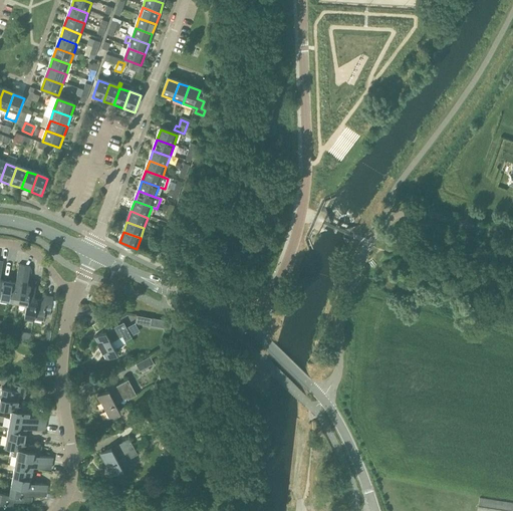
[(19,304),(25,268),(20,267),(17,280),(18,280),(17,285),(13,284),(10,302),(19,304)]
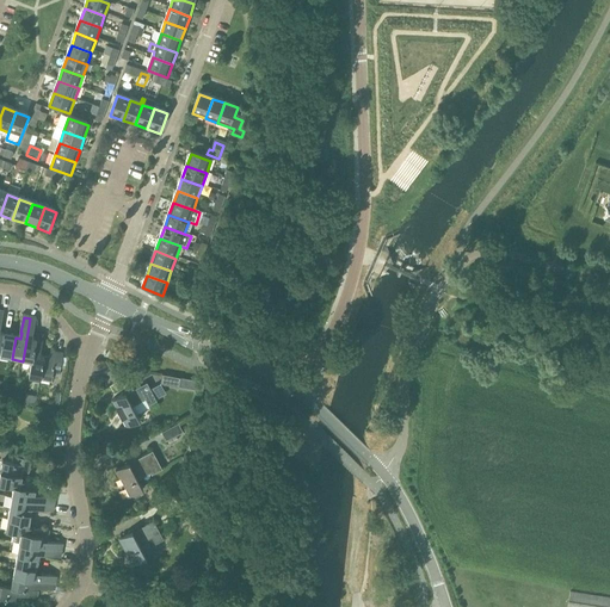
[(30,319),(23,361),(32,363),(34,364),(37,342),(32,341),(34,335),(35,335),(37,320),(30,319)]
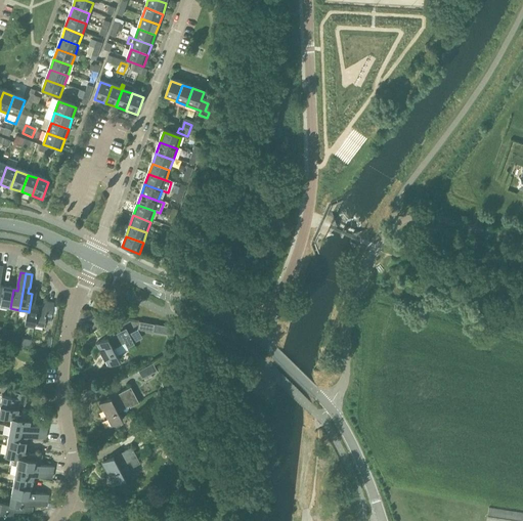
[(10,308),(13,290),(4,289),(1,306),(10,308)]
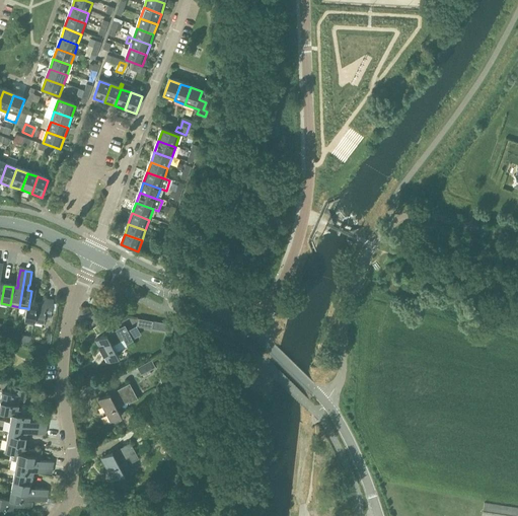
[(35,323),(39,305),(34,305),(34,300),(35,300),(39,287),(32,286),(31,291),(28,309),(27,308),(25,321),(35,323)]
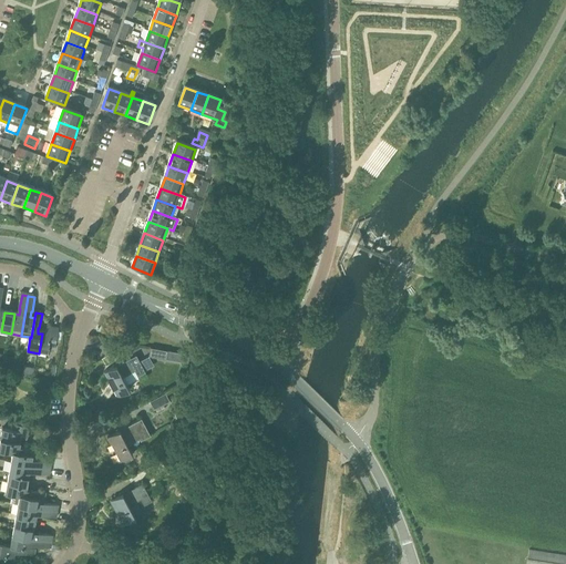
[(50,350),(53,351),(55,351),(59,331),(53,330),(48,329),(47,335),(42,334),(39,354),(49,356),(50,350)]
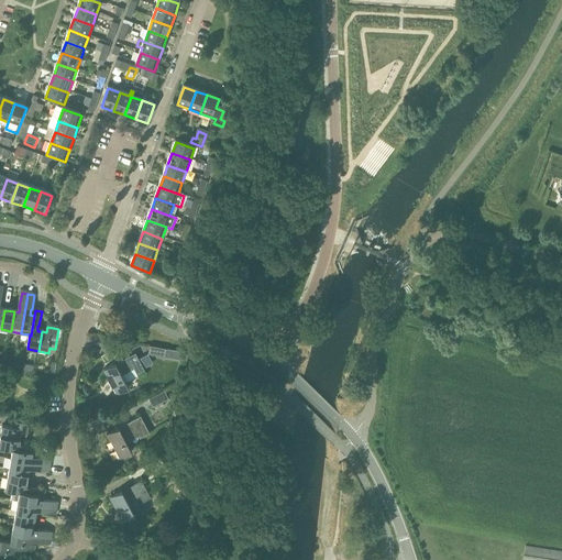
[(151,348),(149,358),(166,361),(167,351),(151,348)]
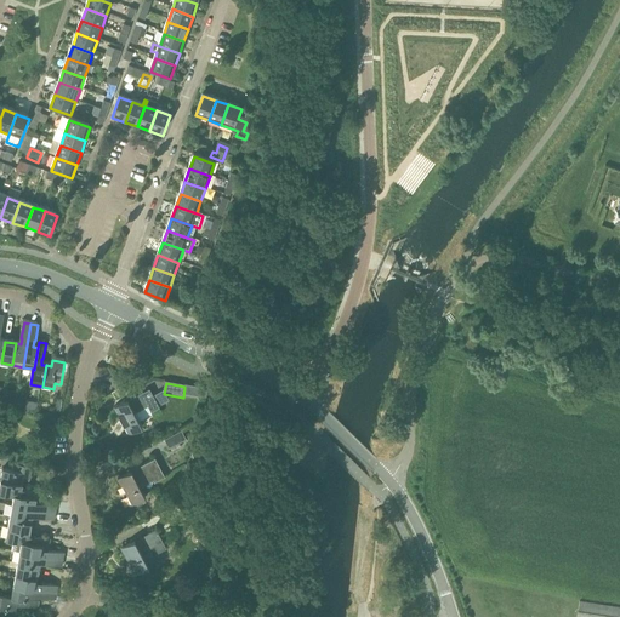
[(151,393),(114,411),(129,438),(142,430),(135,416),(148,410),(151,416),(160,411),(159,410),(153,399),(151,393)]
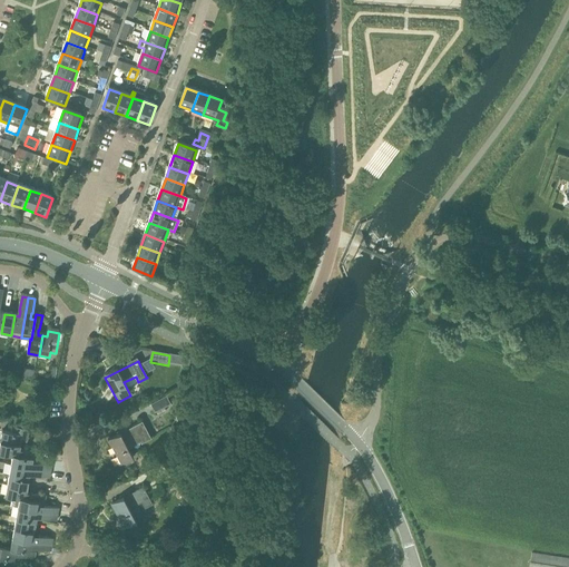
[(172,408),(167,400),(151,408),(156,417),(172,408)]
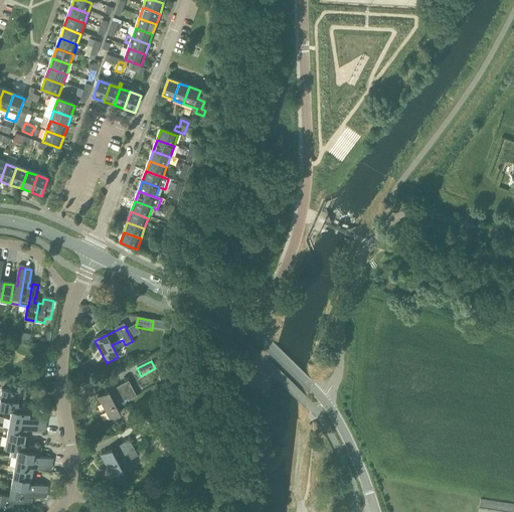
[(138,400),(129,384),(115,392),(114,392),(101,400),(98,401),(110,422),(110,423),(122,417),(115,405),(126,400),(129,405),(138,400)]
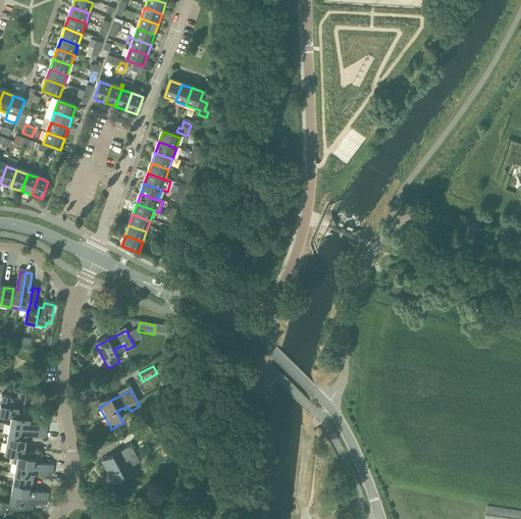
[(1,407),(19,410),(20,406),(25,407),(28,396),(14,394),(13,399),(3,397),(1,407)]
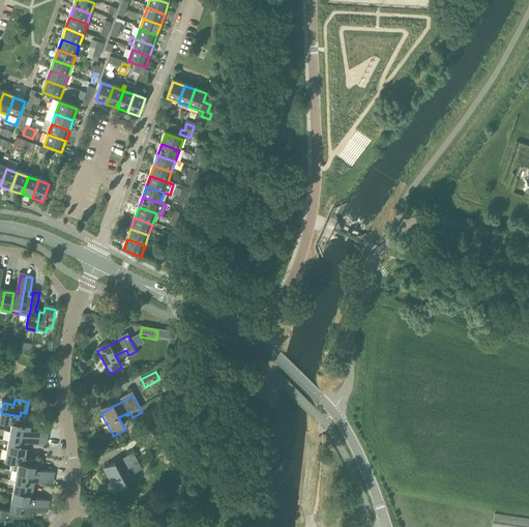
[(24,420),(24,421),(19,420),(20,416),(1,413),(0,419),(0,422),(12,426),(13,425),(31,429),(36,430),(37,423),(24,420)]
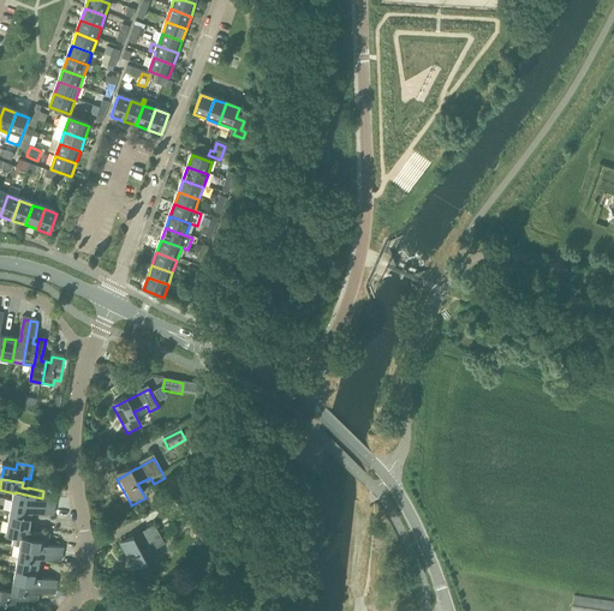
[(35,502),(36,497),(16,492),(15,493),(13,503),(55,511),(57,504),(41,502),(41,503),(35,502)]
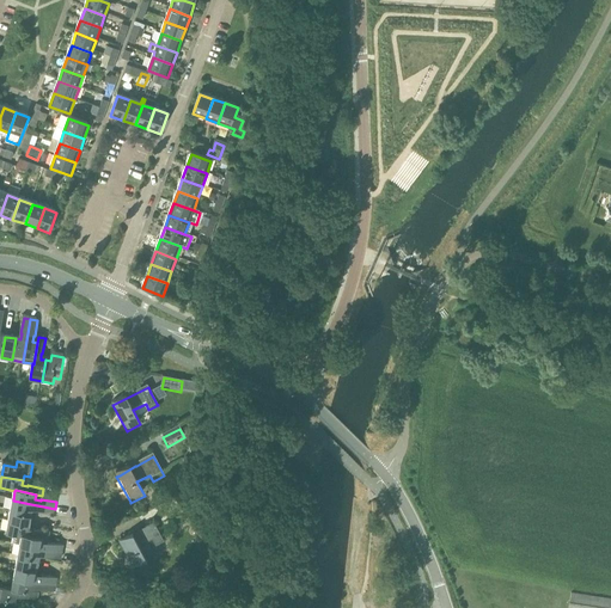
[(11,511),(32,516),(34,510),(38,511),(38,513),(54,516),(55,509),(13,501),(11,511)]
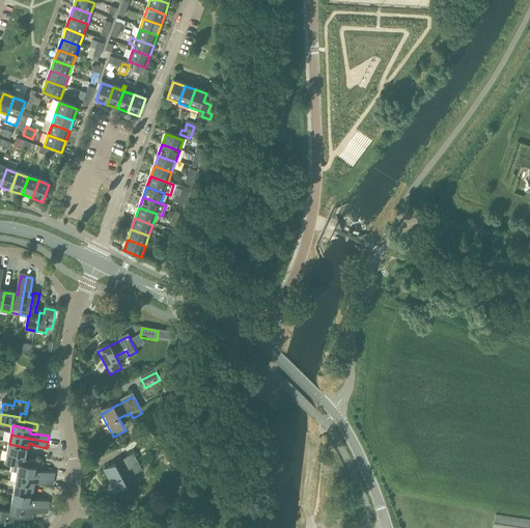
[(7,453),(26,457),(28,448),(9,444),(7,453)]
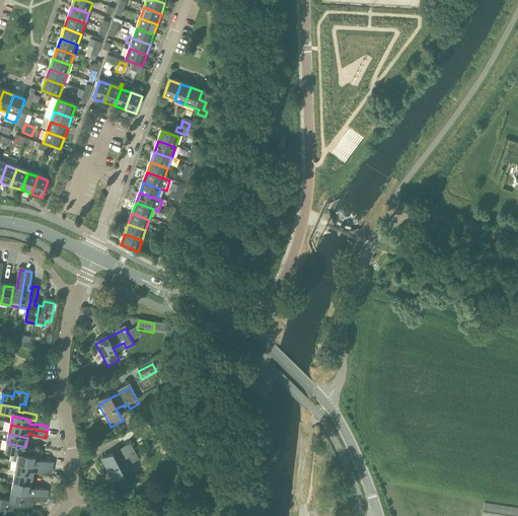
[(25,447),(7,443),(6,453),(12,454),(19,455),(37,458),(42,459),(43,453),(29,451),(29,452),(24,451),(25,447)]
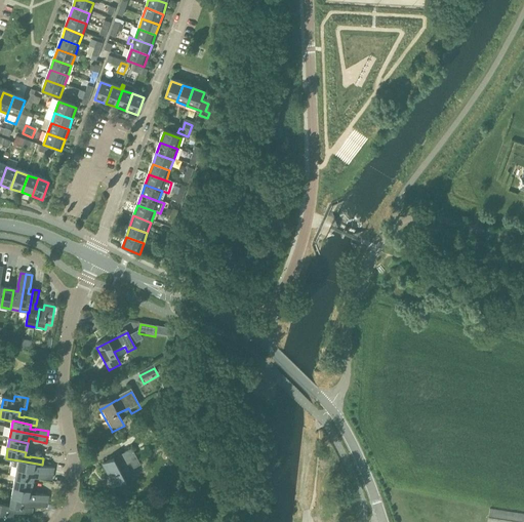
[(142,468),(132,452),(120,458),(119,459),(103,468),(115,490),(127,484),(126,482),(130,480),(131,476),(128,469),(131,467),(134,472),(142,468)]
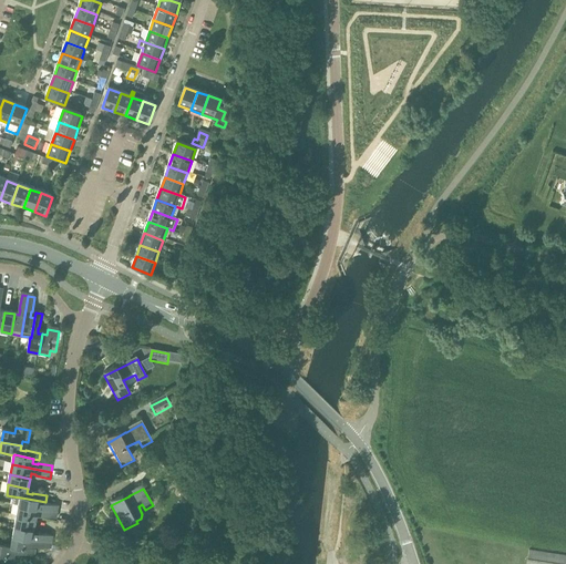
[(21,498),(13,496),(12,506),(19,508),(58,514),(60,509),(45,505),(44,506),(40,505),(40,501),(21,498)]
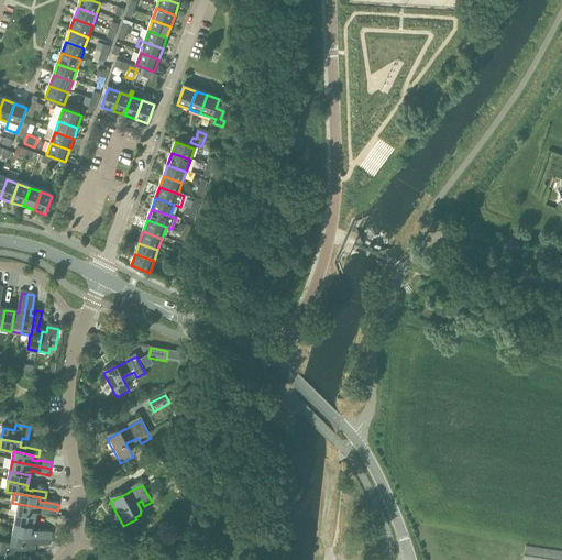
[(43,514),(42,515),(56,517),(57,511),(19,504),(17,514),(36,517),(37,513),(43,514)]
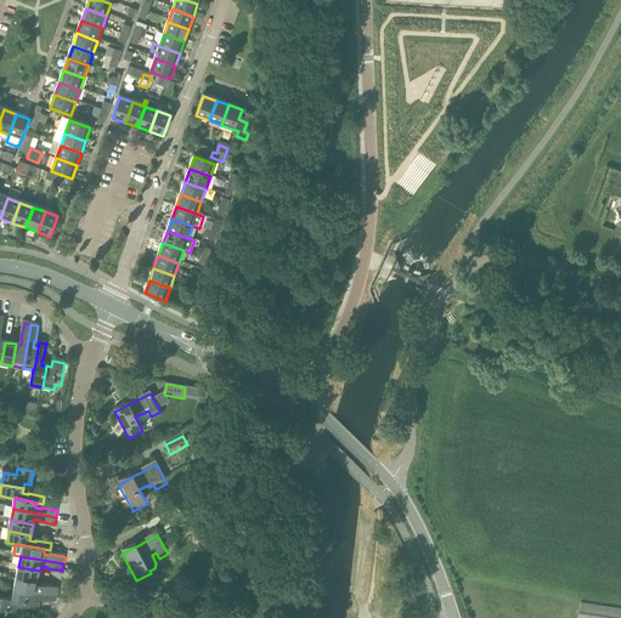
[(17,578),(38,582),(40,571),(18,567),(17,578)]
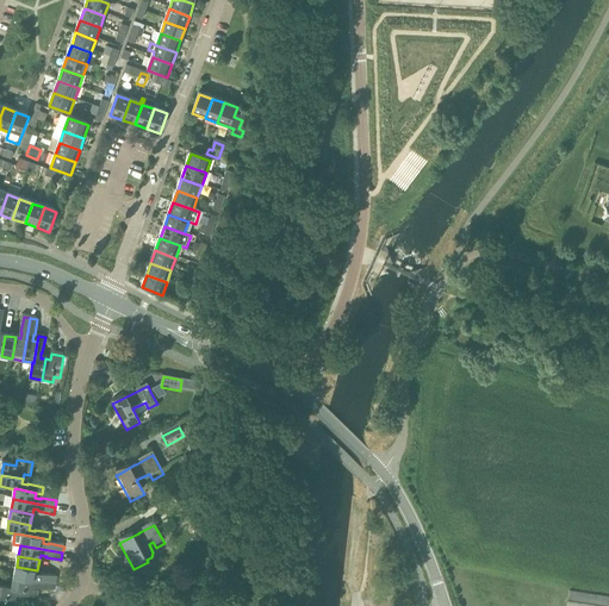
[(56,585),(57,579),(42,575),(42,576),(36,576),(37,570),(17,567),(14,578),(56,585)]
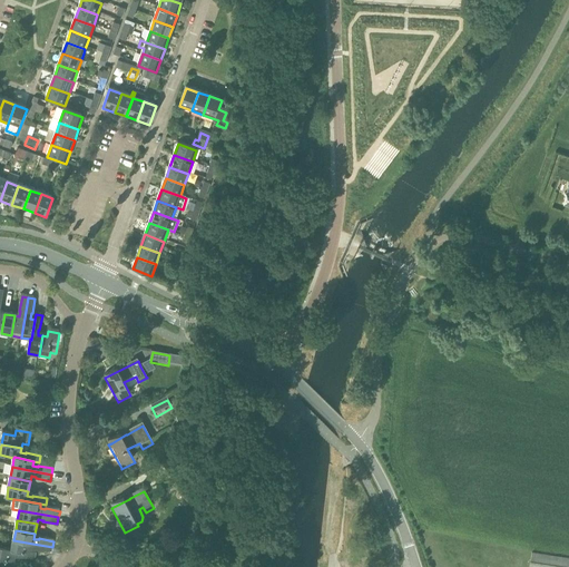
[(37,551),(51,554),(52,547),(13,540),(11,549),(11,550),(31,554),(32,549),(38,550),(37,551)]
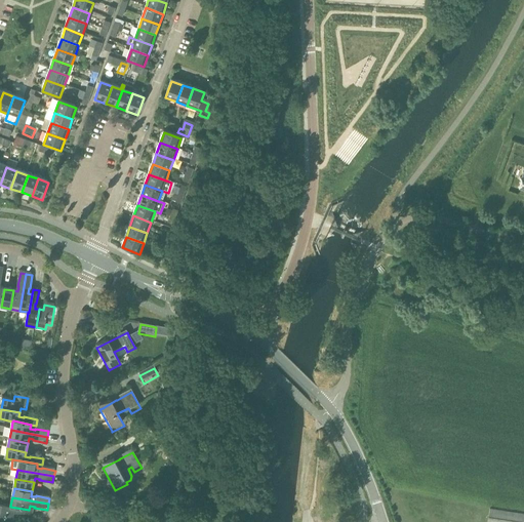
[(0,514),(13,517),(14,513),(19,513),(19,515),(33,517),(34,511),(29,510),(10,507),(10,506),(0,504),(0,514)]
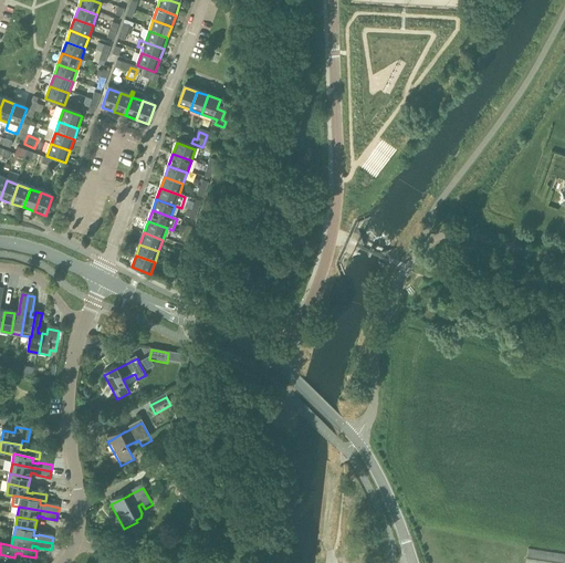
[(564,558),(529,552),(527,562),(564,562),(564,558)]
